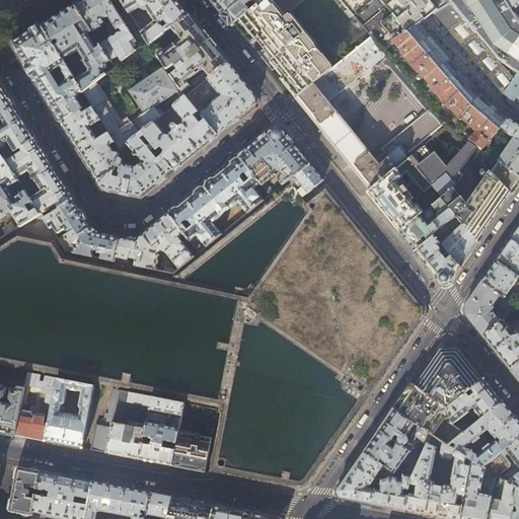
[(109,0),(82,0),(75,5),(109,61),(118,56),(122,62),(139,48),(109,0)]
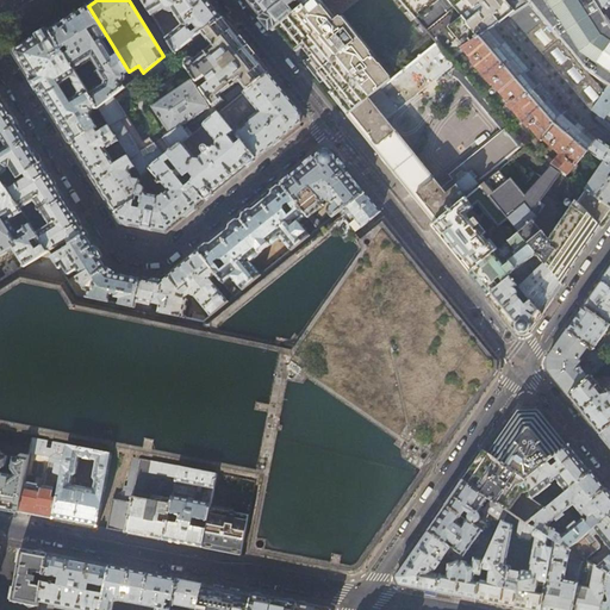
[(142,0),(151,14),(163,6),(166,8),(167,10),(169,10),(170,10),(181,26),(167,38),(176,55),(185,47),(195,36),(201,32),(224,18),(209,0),(142,0)]
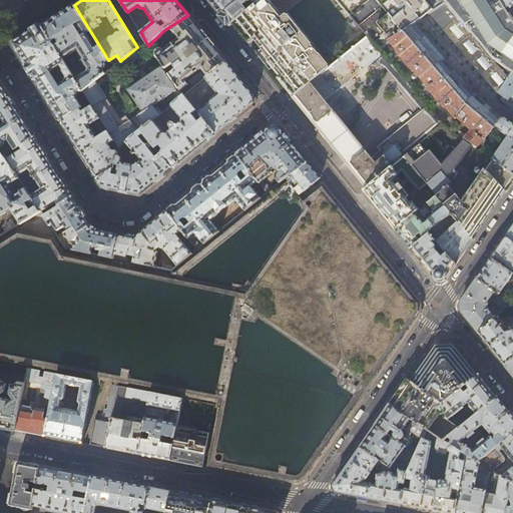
[(207,0),(229,26),(234,22),(262,0),(207,0)]
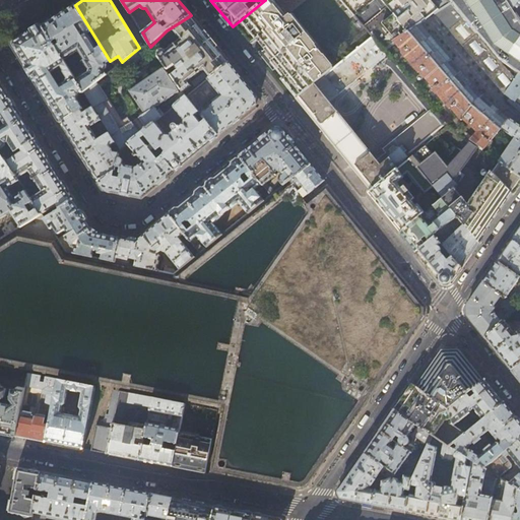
[(303,0),(265,0),(238,22),(239,22),(254,42),(257,40),(274,60),(287,76),(284,78),(300,96),(334,68),(290,15),(287,17),(284,14),(303,0)]
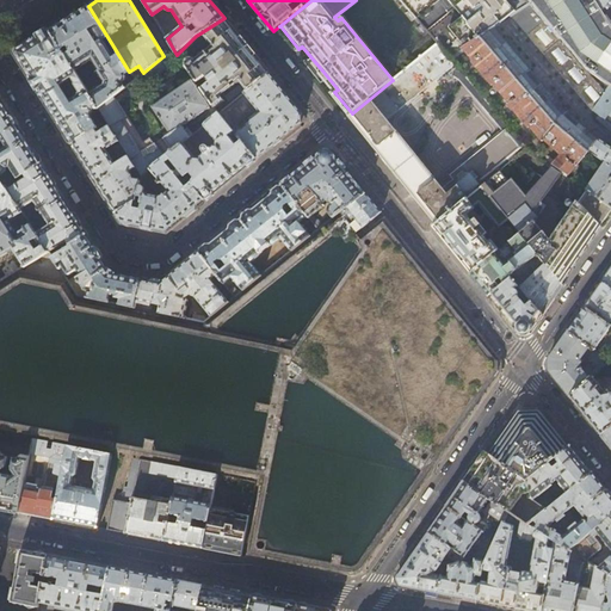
[(400,0),(438,43),(449,56),(462,48),(474,63),(494,87),(495,87),(511,105),(511,106),(531,130),(532,130),(542,141),(544,140),(562,156),(553,167),(567,177),(588,152),(605,162),(586,190),(587,191),(596,197),(602,190),(603,191),(603,196),(599,199),(610,207),(610,86),(587,71),(528,0),(400,0)]
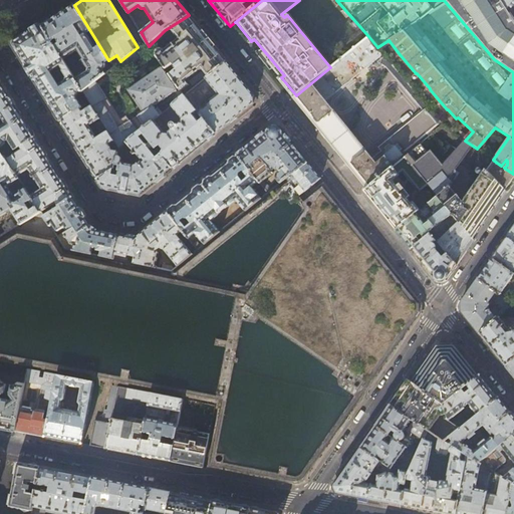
[(444,0),(494,59),(513,72),(513,20),(509,13),(500,0),(444,0)]
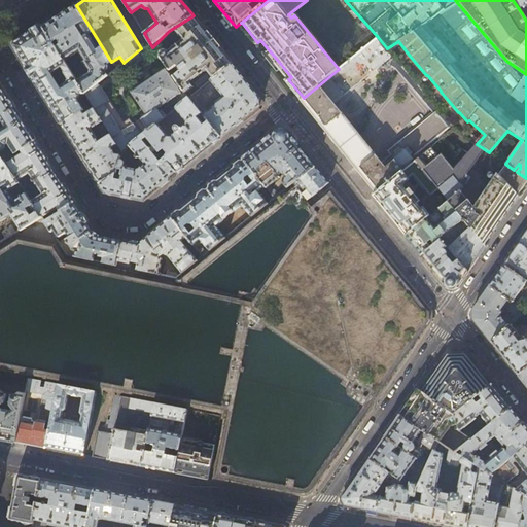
[(526,0),(513,0),(522,13),(526,4),(526,0)]
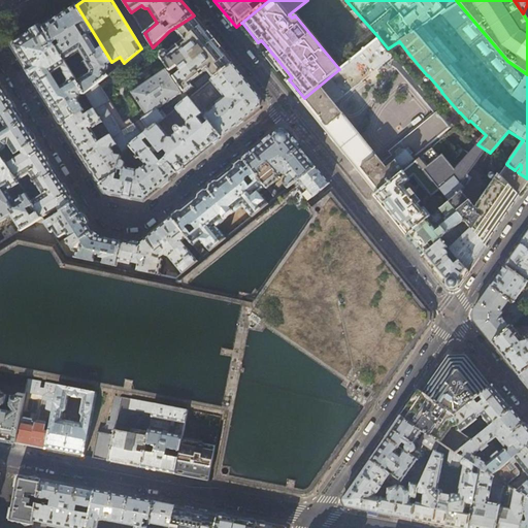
[(62,14),(42,26),(55,44),(59,41),(61,44),(56,46),(65,61),(81,52),(88,61),(86,63),(90,70),(90,73),(77,81),(86,93),(87,95),(99,85),(117,70),(114,67),(109,67),(108,66),(112,63),(111,62),(76,5),(62,14)]
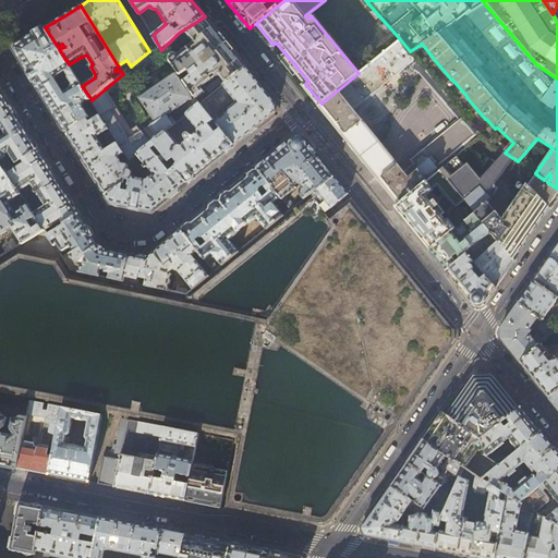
[(226,43),(205,16),(184,29),(193,40),(191,43),(190,40),(183,46),(182,44),(181,44),(179,46),(178,49),(178,50),(173,50),(169,43),(161,50),(177,68),(181,75),(189,70),(193,75),(185,82),(197,98),(198,99),(206,93),(203,87),(216,77),(220,75),(227,83),(245,68),(226,43)]
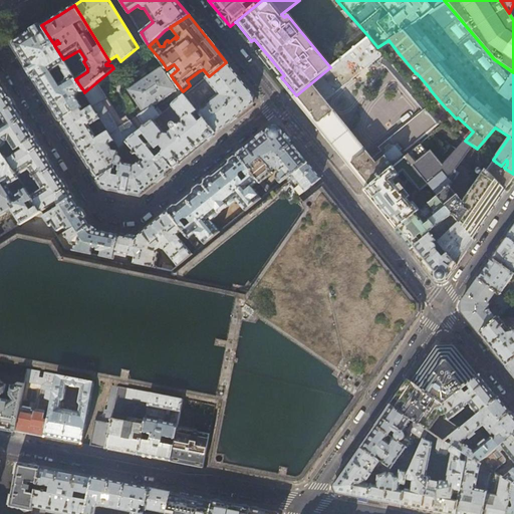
[(24,36),(13,43),(12,44),(13,45),(37,84),(60,121),(79,108),(81,107),(75,97),(77,94),(83,90),(75,79),(63,59),(54,45),(53,43),(41,25),(24,36)]
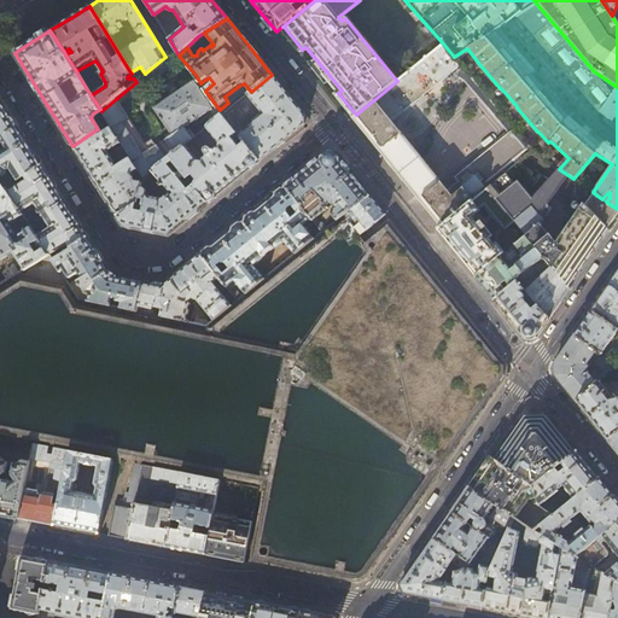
[(454,57),(443,44),(397,81),(356,115),(353,118),(384,157),(415,196),(441,227),(488,190),(506,174),(534,151),(483,91),(481,87),(454,57)]
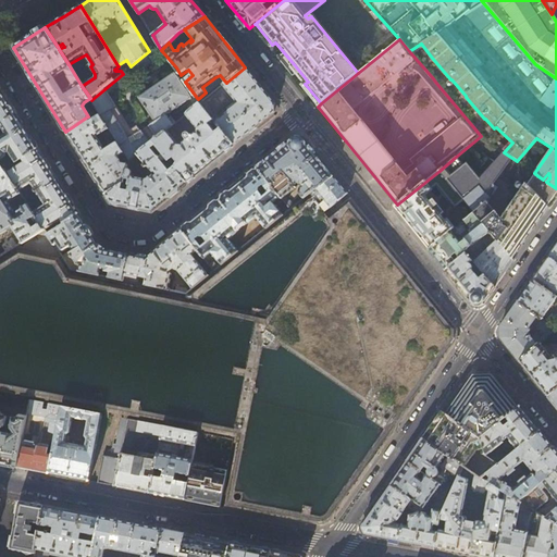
[(131,66),(130,69),(135,74),(152,60),(152,54),(150,51),(149,51),(131,66)]
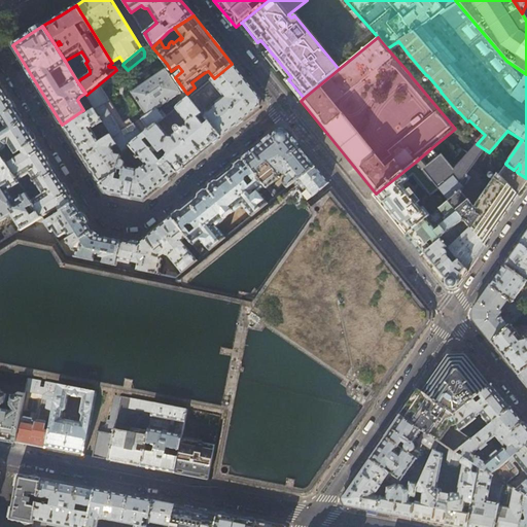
[(246,81),(232,64),(214,78),(189,98),(220,137),(240,121),(259,106),(260,98),(246,81)]
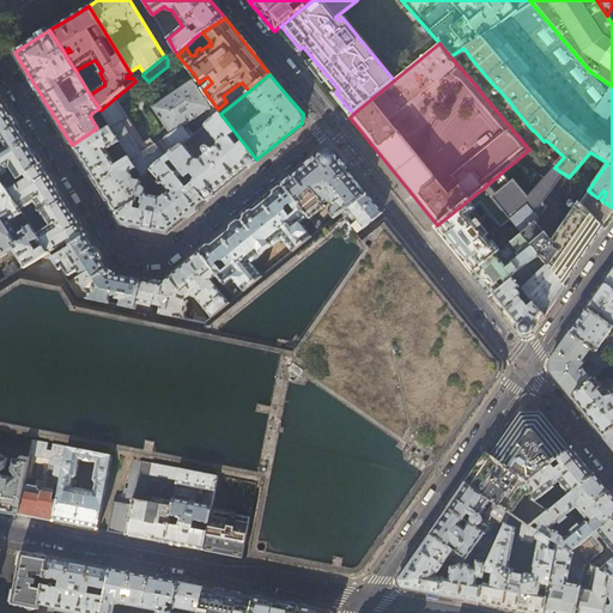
[(144,143),(115,98),(101,110),(108,121),(120,141),(129,156),(141,174),(144,177),(151,171),(170,155),(184,143),(206,126),(220,114),(218,109),(217,108),(213,111),(214,113),(199,123),(198,122),(195,123),(189,128),(186,129),(183,127),(211,108),(193,80),(153,108),(171,134),(157,145),(156,144),(151,138),(144,143)]
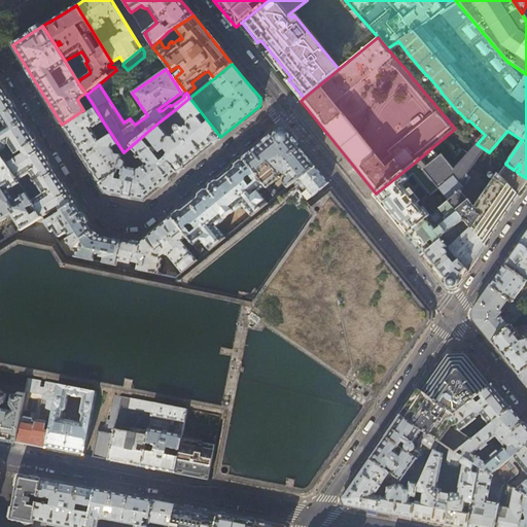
[(12,103),(0,83),(0,150),(6,146),(8,147),(10,145),(15,153),(36,141),(12,103)]
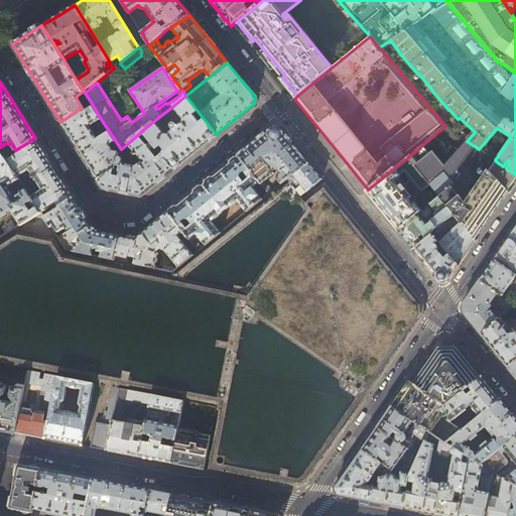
[(155,120),(143,130),(156,147),(162,155),(173,169),(195,152),(216,134),(185,96),(173,106),(184,119),(182,123),(181,123),(178,125),(178,124),(176,124),(172,126),(172,128),(173,129),(170,132),(170,133),(166,133),(155,120)]
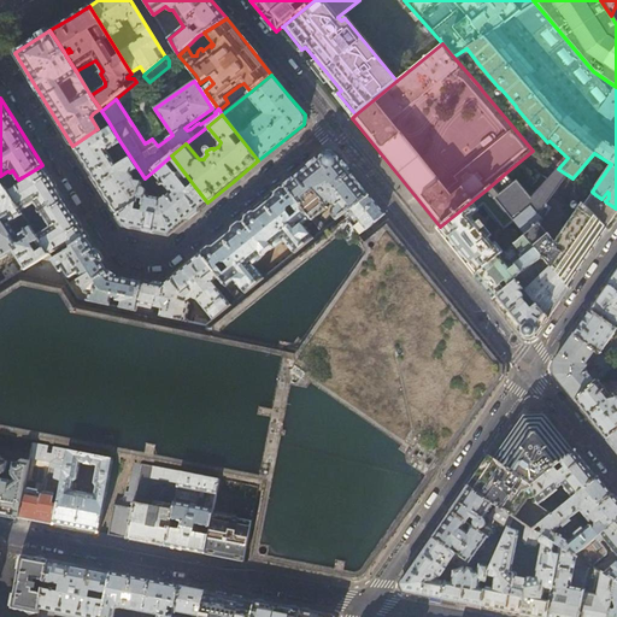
[(99,135),(95,130),(72,146),(95,182),(117,216),(139,201),(141,192),(141,191),(144,183),(136,182),(131,174),(134,172),(139,177),(142,175),(130,157),(117,165),(107,151),(121,142),(109,122),(101,127),(105,131),(99,135)]
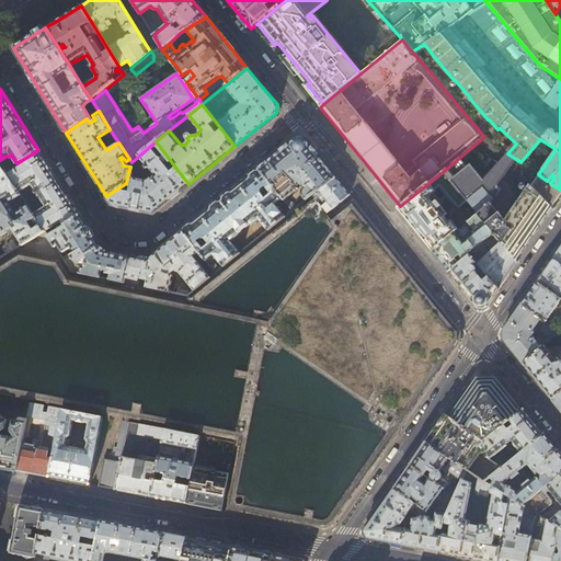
[(278,153),(259,169),(268,182),(272,179),(276,183),(273,186),(282,198),(292,212),(296,208),(287,198),(296,192),(296,186),(299,185),(304,184),(306,186),(302,190),(301,195),(305,201),(318,191),(319,190),(335,178),(310,146),(305,139),(297,138),(278,153)]
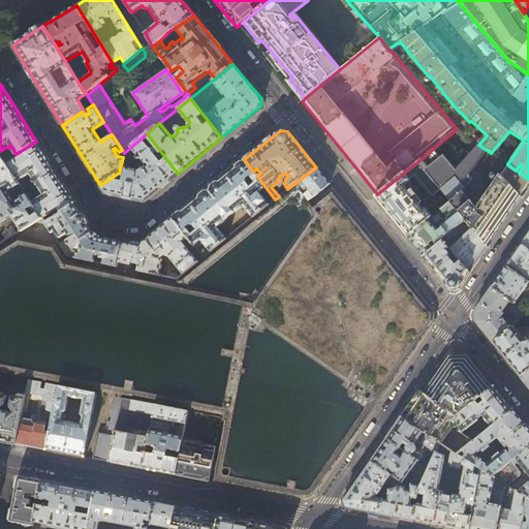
[(156,154),(160,151),(147,133),(130,148),(146,166),(137,173),(135,170),(126,167),(127,165),(126,163),(125,163),(124,162),(121,163),(121,164),(119,173),(100,185),(105,193),(144,200),(161,187),(178,174),(166,159),(163,162),(156,154)]
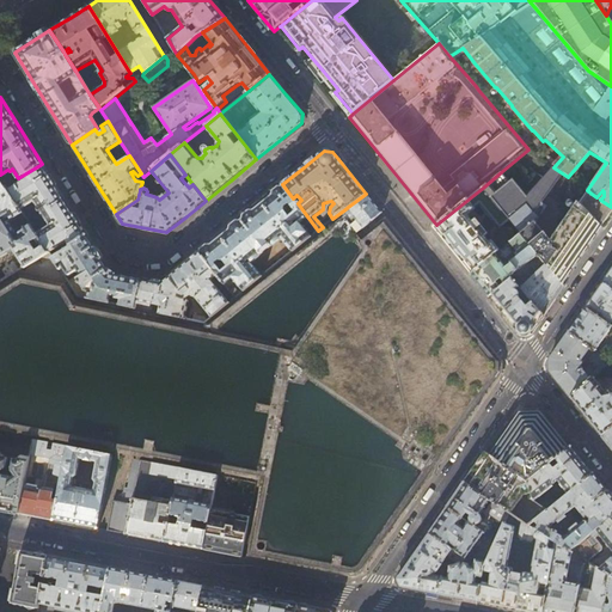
[(42,164),(18,178),(6,184),(20,208),(34,200),(44,216),(42,219),(44,222),(35,230),(41,238),(46,246),(48,251),(67,239),(71,244),(87,236),(65,199),(42,164)]
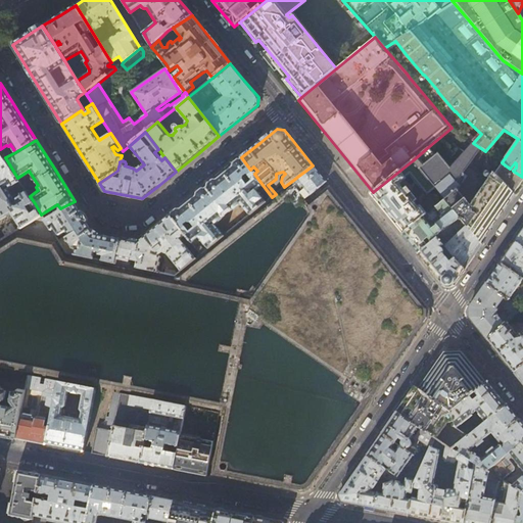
[(454,173),(438,153),(435,156),(428,147),(413,160),(434,187),(444,199),(453,209),(466,198),(458,189),(460,187),(450,175),(454,173)]
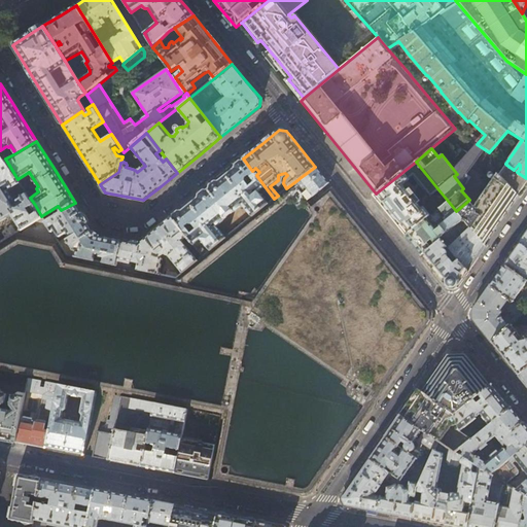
[(21,183),(18,179),(5,159),(0,150),(0,221),(11,215),(22,231),(35,222),(42,217),(41,216),(39,212),(33,216),(29,209),(35,205),(30,198),(28,195),(27,192),(15,200),(9,191),(21,183)]
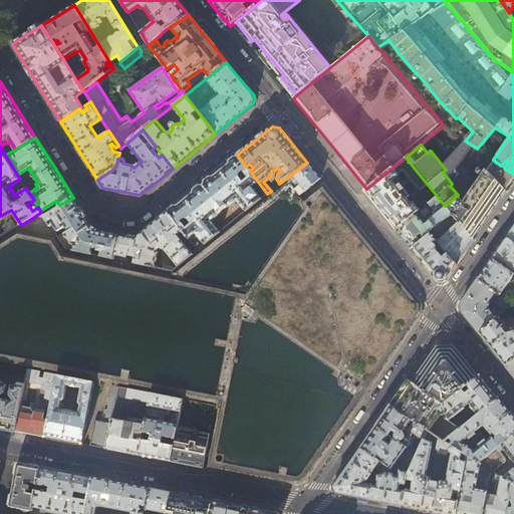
[(493,160),(482,152),(479,156),(491,165),(493,160)]
